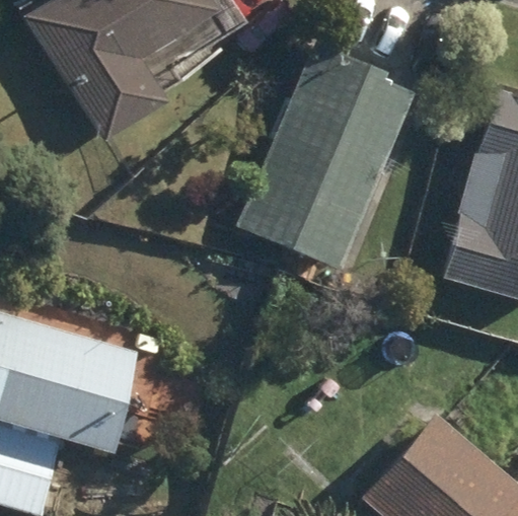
[(53,0),(24,20),(106,140),(168,97),(164,91),(188,75),(181,66),(248,21),(233,0),(53,0)]
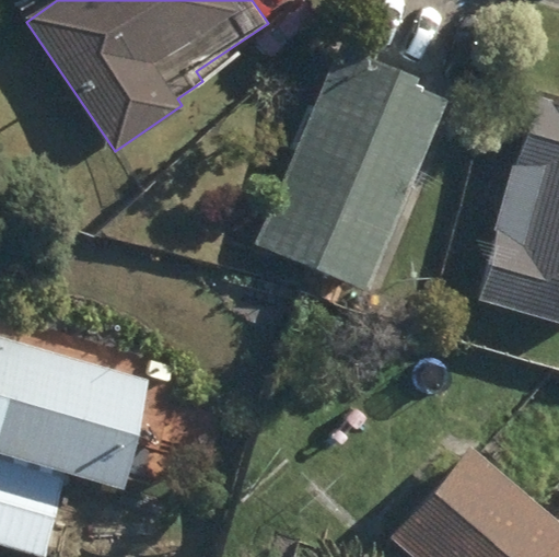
[(249,257),(363,303),(447,99),(414,85),(418,76),(337,43),(333,55),(315,48),(295,97),(312,104),(249,257)]
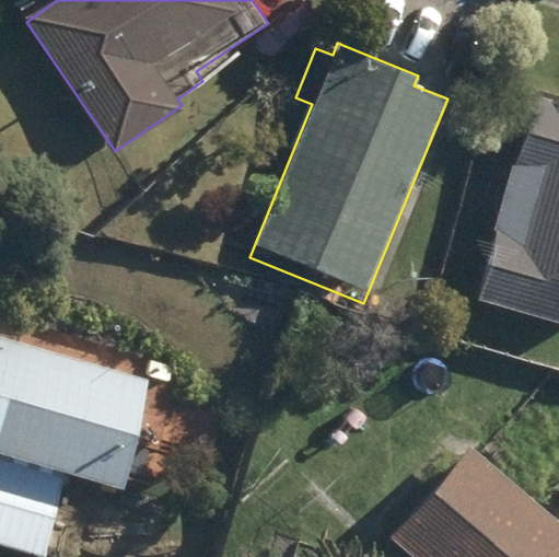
[(478,301),(558,321),(558,106),(531,100),(478,301)]
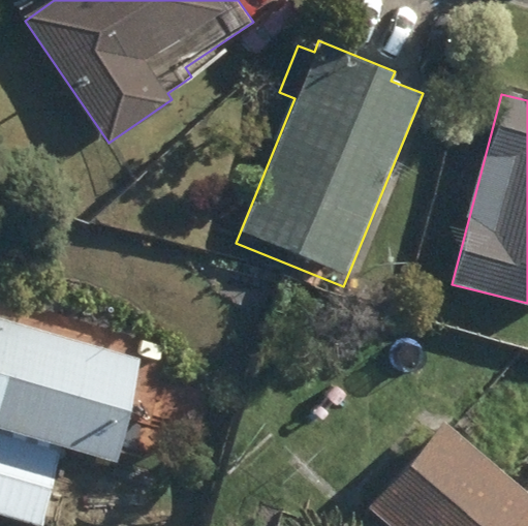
[(0,429),(113,461),(142,358),(0,317),(0,429)]
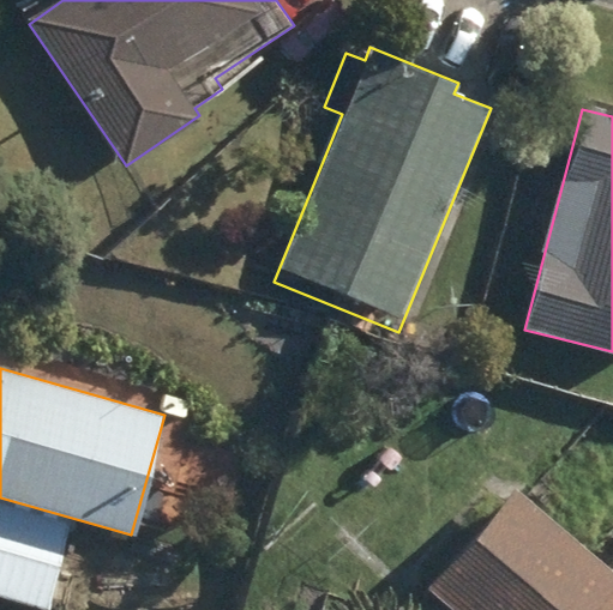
[(433,590),(456,609),(612,609),(612,569),(529,499),(541,484),(508,458),(475,493),(498,512),(433,590)]
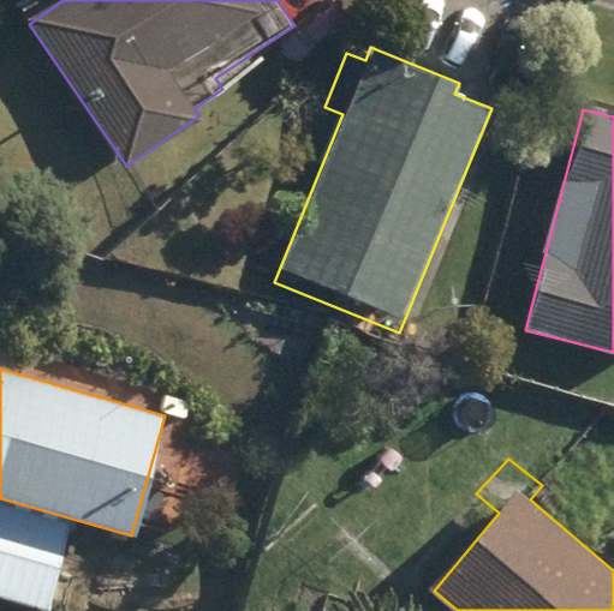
[(0,594),(48,610),(73,523),(0,502),(0,594)]
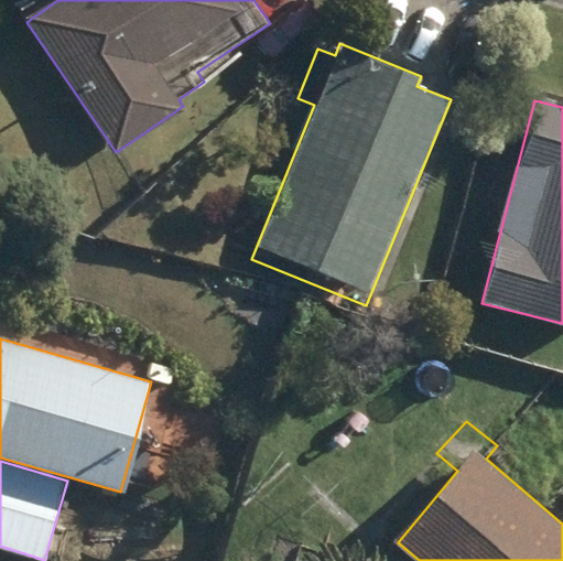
All buildings are outlined.
